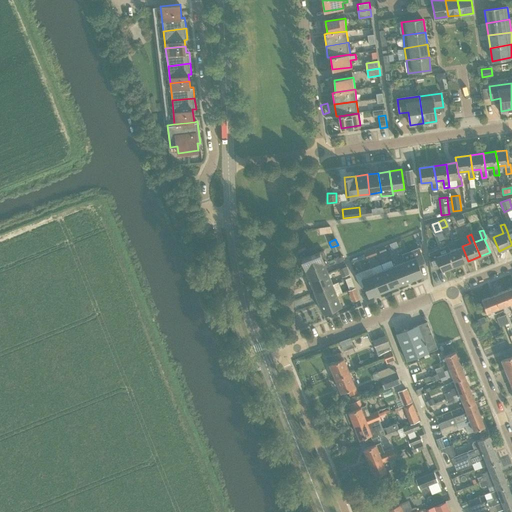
[(451,251),(456,266),(468,261),(462,246),(459,239),(455,240),(458,248),(451,251)]
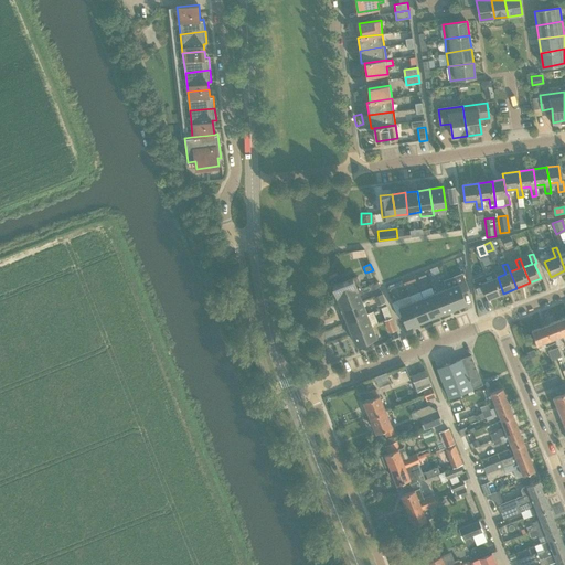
[(489,299),(503,294),(498,277),(497,277),(494,270),(473,279),(479,294),(486,291),(489,299)]
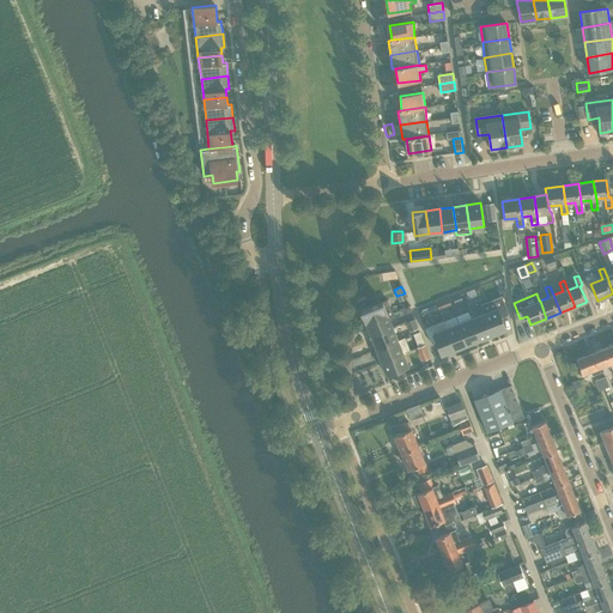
[(449,298),(441,302),(443,309),(451,305),(449,298)]
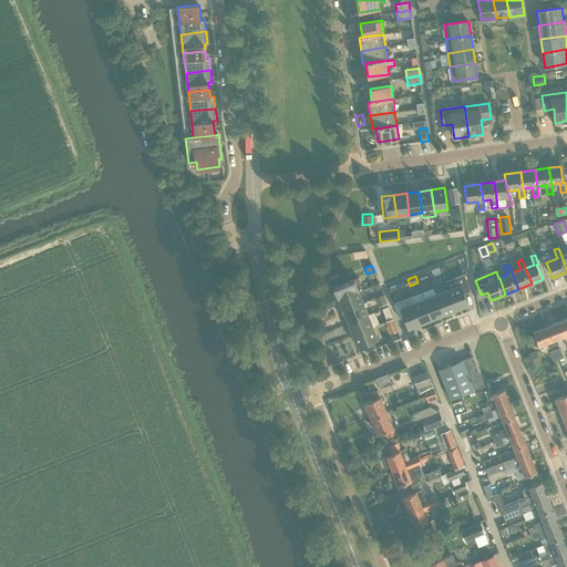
[(363,289),(359,277),(333,287),(339,299),(363,289)]
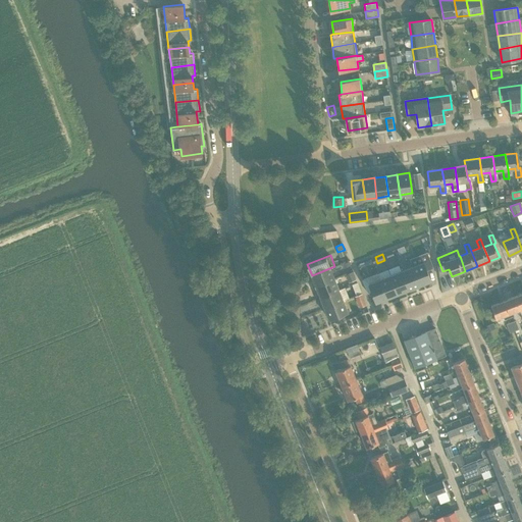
[(423,262),(413,266),(420,285),(431,280),(427,271),(433,268),(430,259),(423,262)]
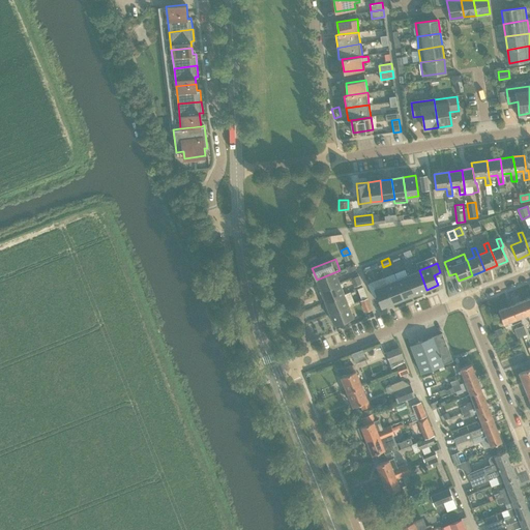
[(340,271),(340,270),(317,280),(321,291),(340,283),(335,272),(340,271)]
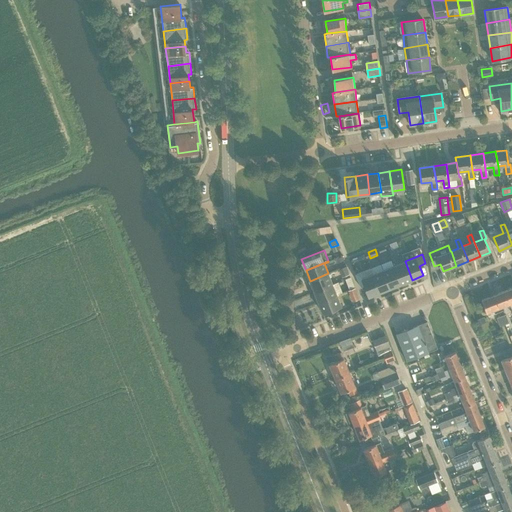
[(405,261),(394,265),(401,284),(412,280),(405,261)]
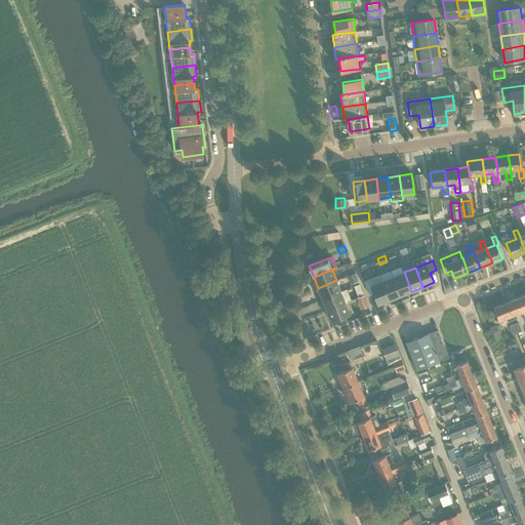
[(404,272),(393,277),(401,295),(411,291),(404,272)]
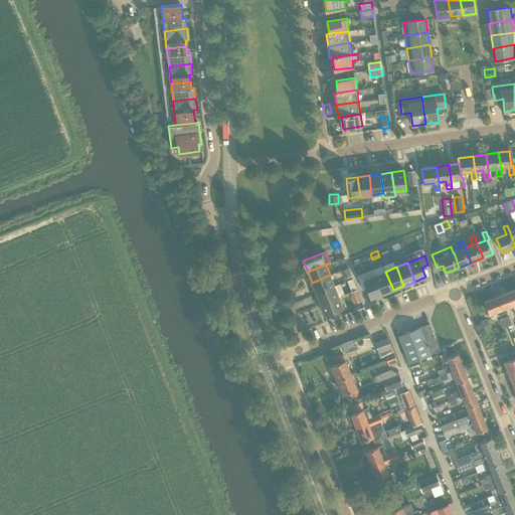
[(348,269),(342,271),(344,278),(351,276),(348,269)]
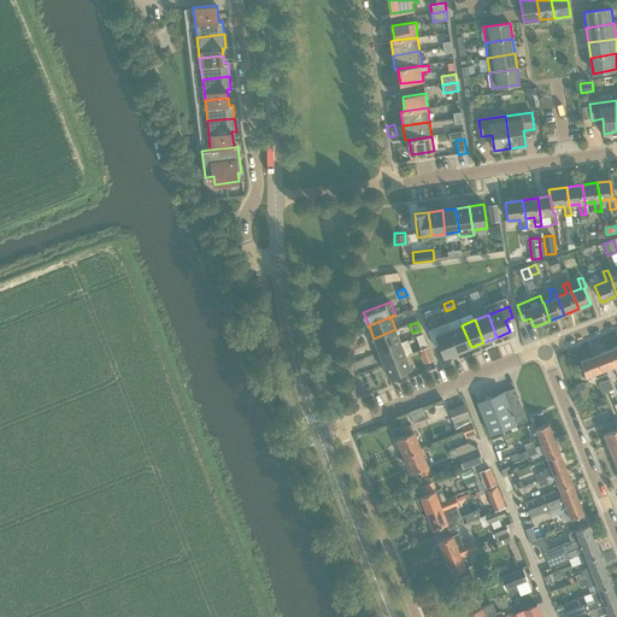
[(462,325),(448,330),(458,352),(471,347),(462,325)]
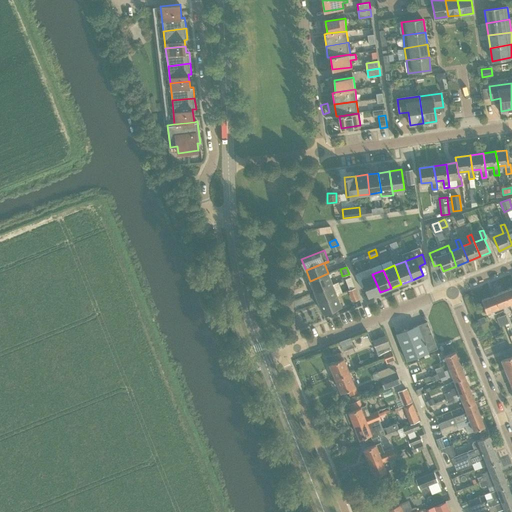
[(333,284),(328,273),(310,281),(314,291),(333,284)]
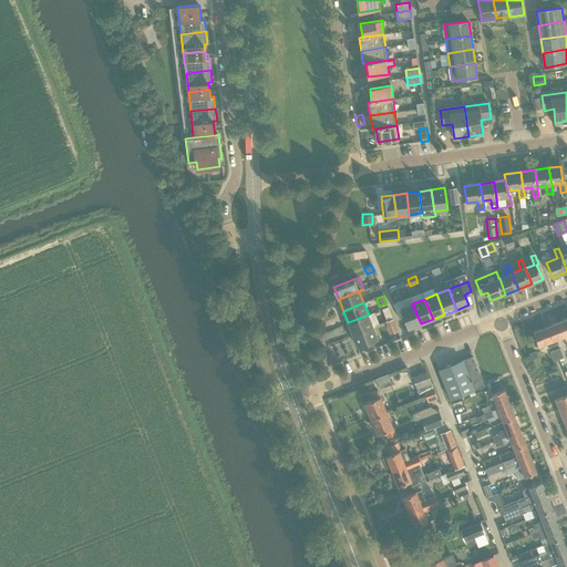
[(412,303),(401,308),(409,329),(421,323),(412,303)]
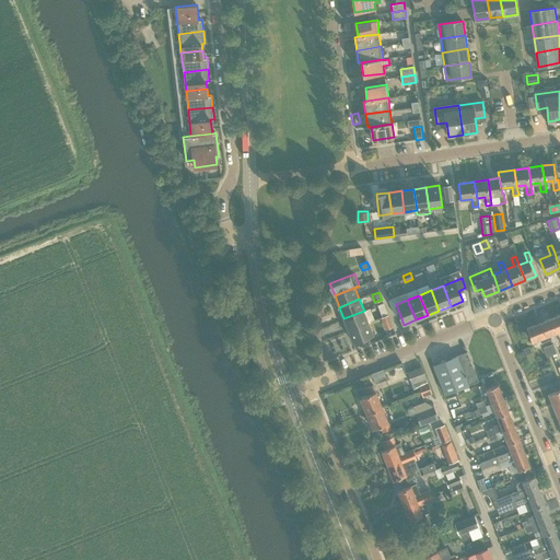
[(369,323),(364,311),(343,318),(348,330),(369,323)]
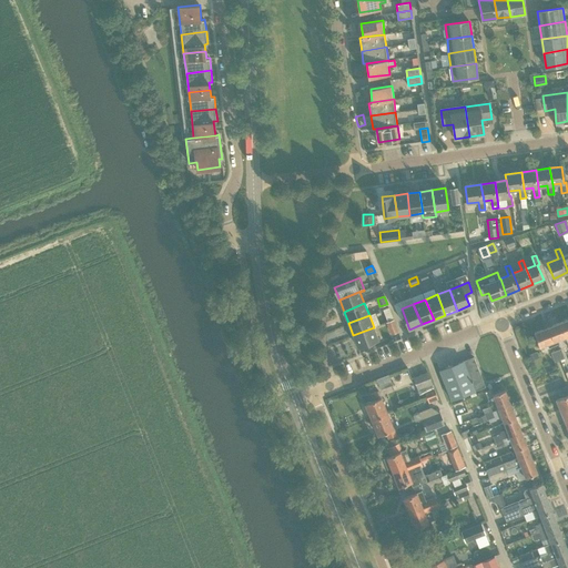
[(326,328),(338,323),(336,317),(324,323),(326,328)]
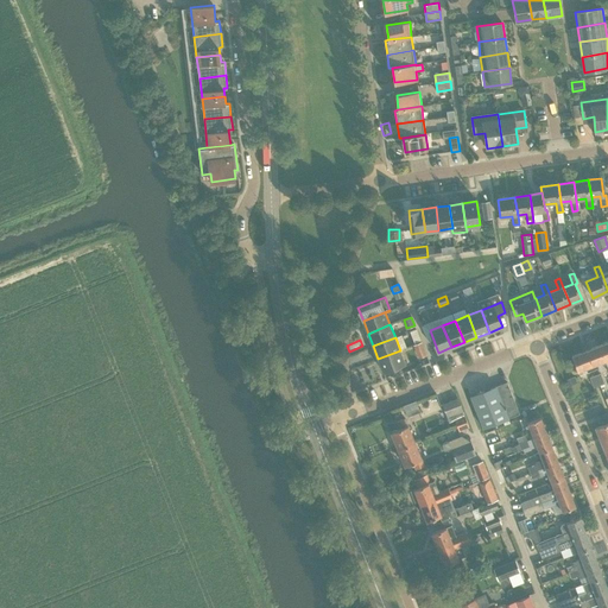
[(422,342),(415,344),(419,358),(426,354),(422,342)]
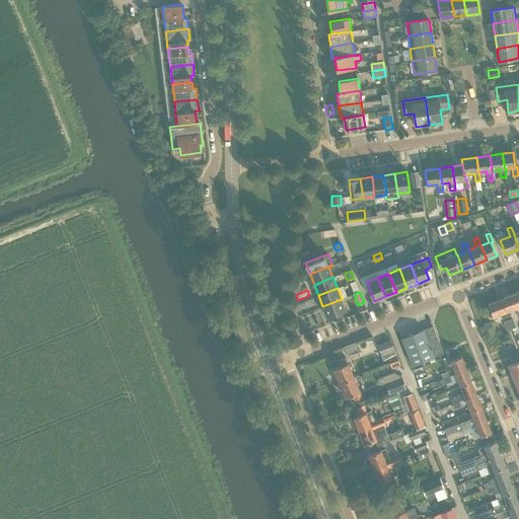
[(500,300),(507,316),(511,314),(510,311),(517,308),(512,296),(500,300)]
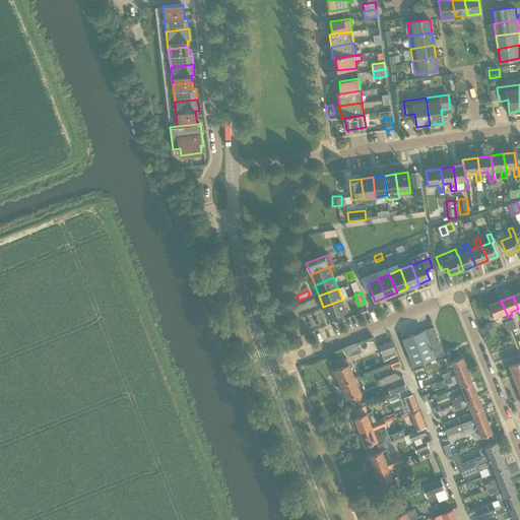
[(346,311),(342,300),(323,307),(328,318),(346,311)]
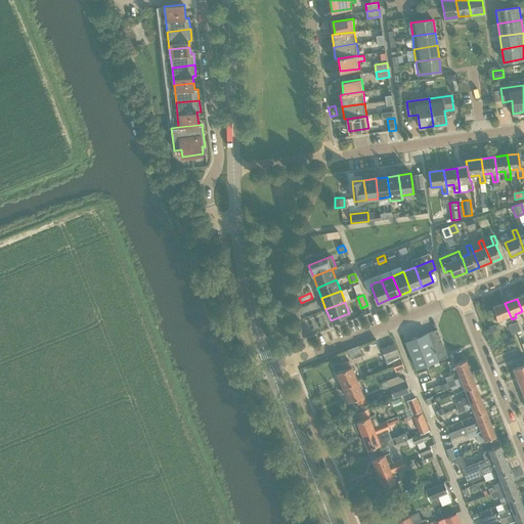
[(512,319),(505,303),(493,308),(498,320),(499,323),(507,320),(507,321),(512,319)]
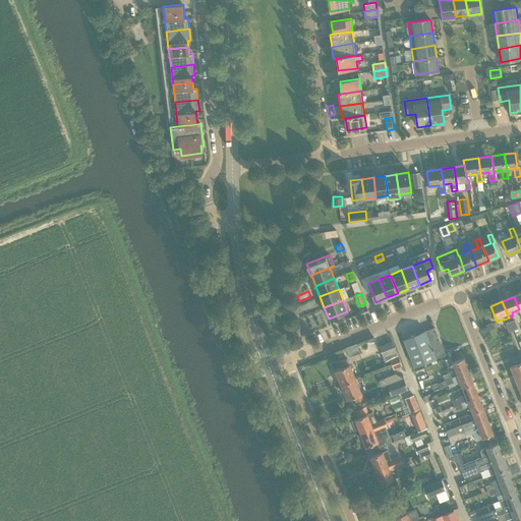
[(370,312),(363,315),(366,323),(373,321),(370,312)]
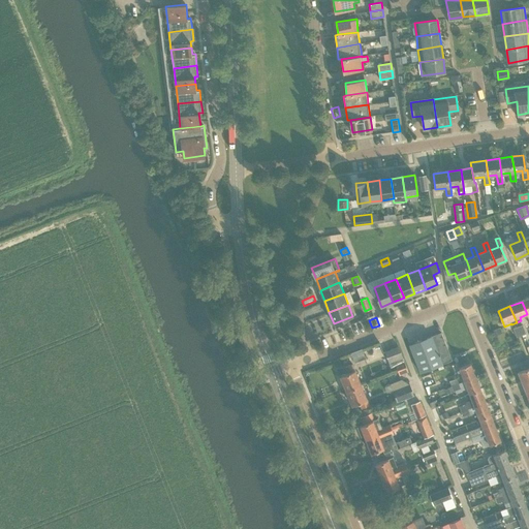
[(352,334),(360,331),(356,323),(349,327),(352,334)]
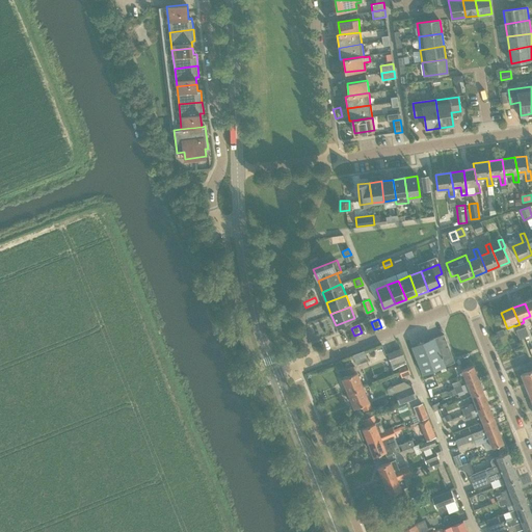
[(521,328),(525,337),(529,336),(526,326),(521,328)]
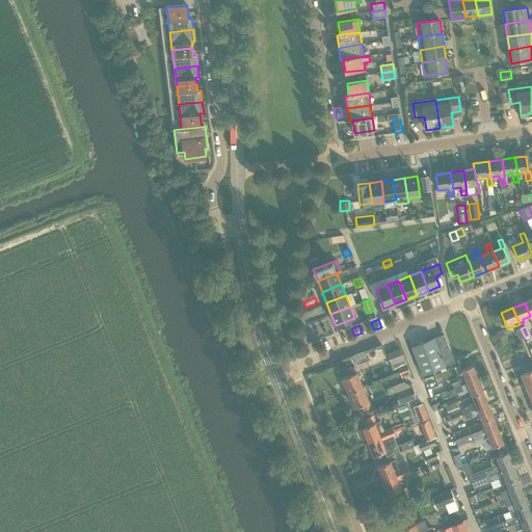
[(335,344),(343,341),(340,334),(331,337),(335,344)]
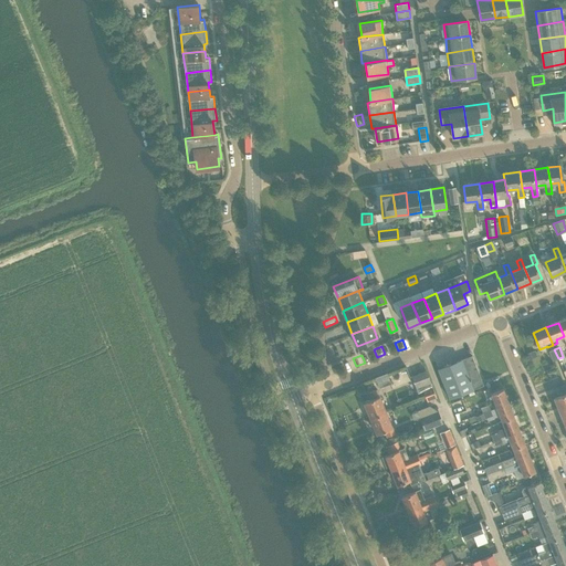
[(456,363),(467,392),(473,389),(483,385),(472,356),(456,363)]
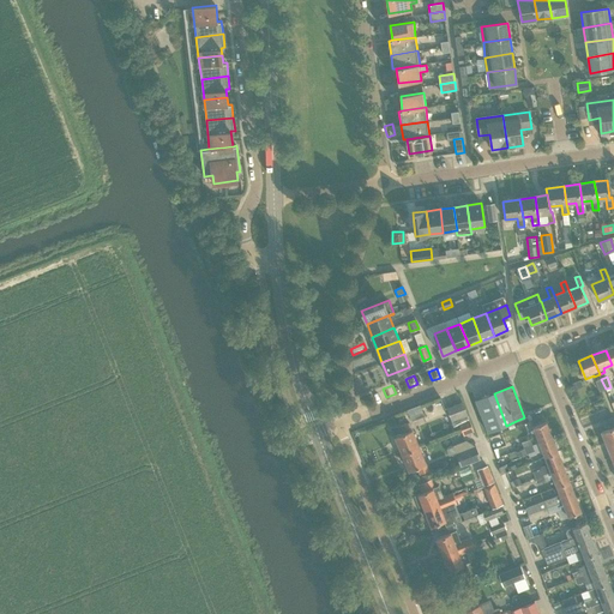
[(515,390),(519,401),(524,399),(521,387),(515,390)]
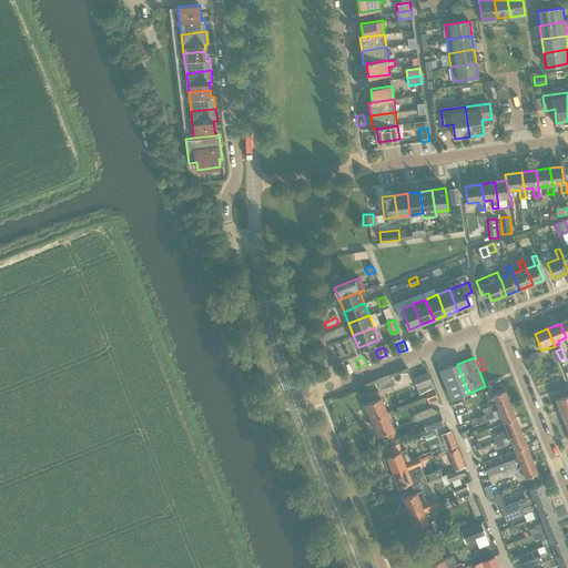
[(468,394),(457,364),(439,369),(452,401),(468,394)]
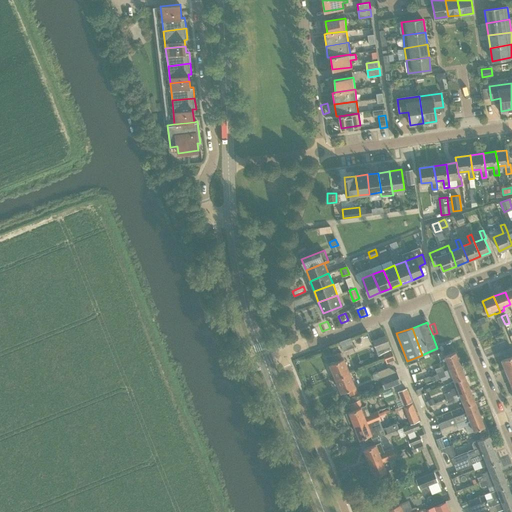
[(384,355),(385,358),(393,355),(386,335),(373,340),(380,357),(384,355)]
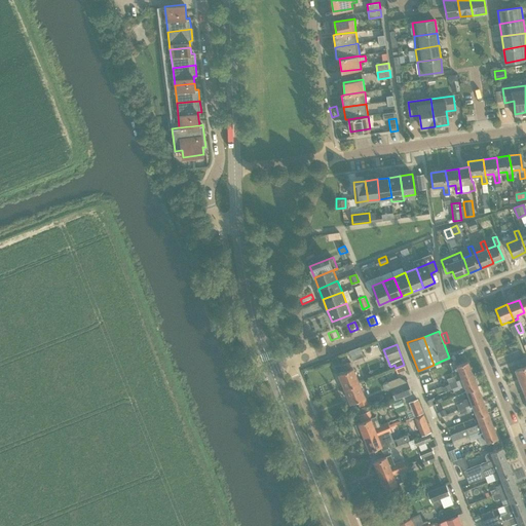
[(339,374),(345,388),(360,383),(350,362),(344,365),(346,371),(339,374)]
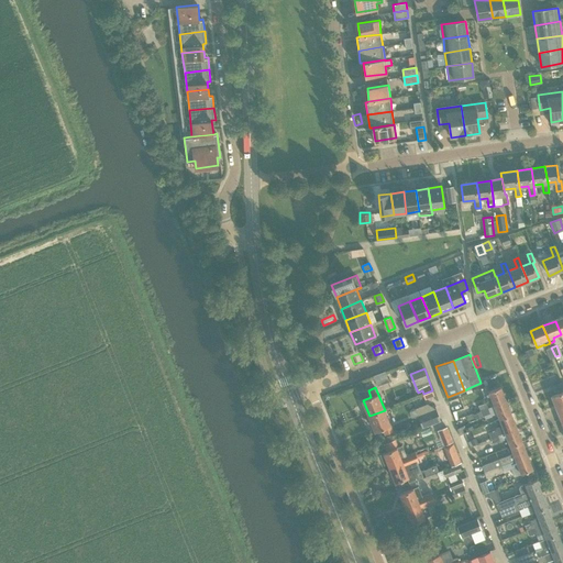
[(489,392),(495,406),(507,401),(501,387),(489,392)]
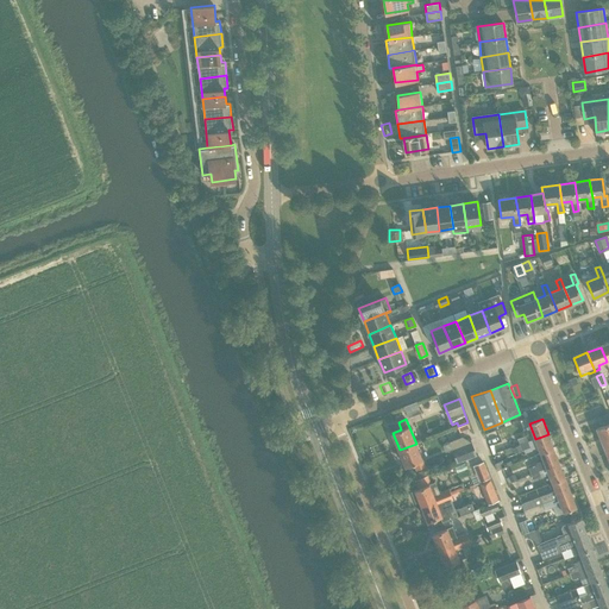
[(468,422),(458,426),(460,432),(470,428),(468,422)]
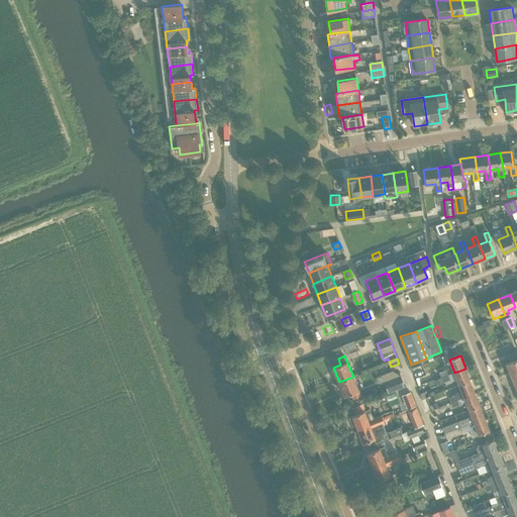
[(506,365),(511,376),(516,373),(516,359),(513,362),(506,365)]
